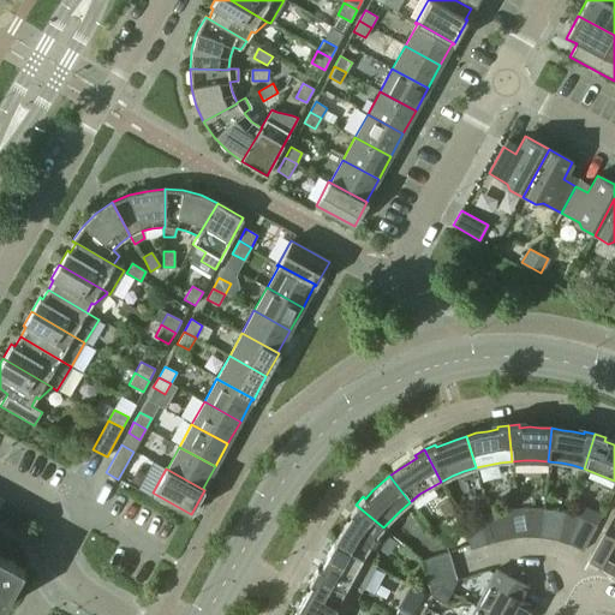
[(339,533),(334,543),(363,559),(368,549),(371,545),(377,549),(389,533),(383,529),(383,527),(356,505),(350,513),(351,515),(345,524),(339,533)]
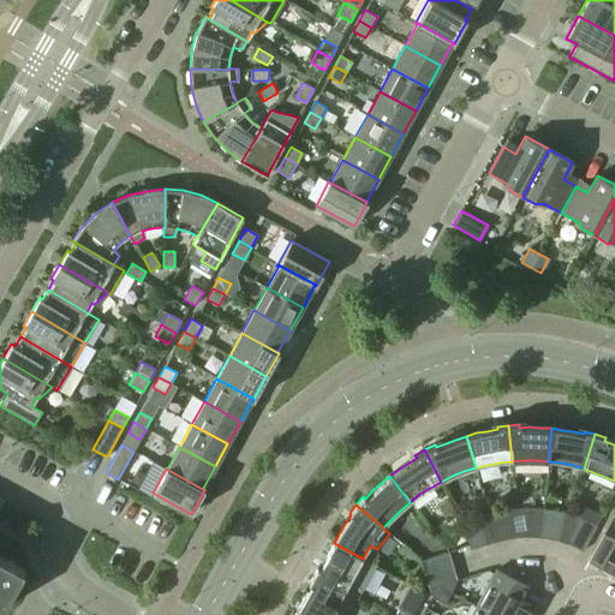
[(511,538),(526,537),(525,508),(517,508),(507,509),(511,538)]
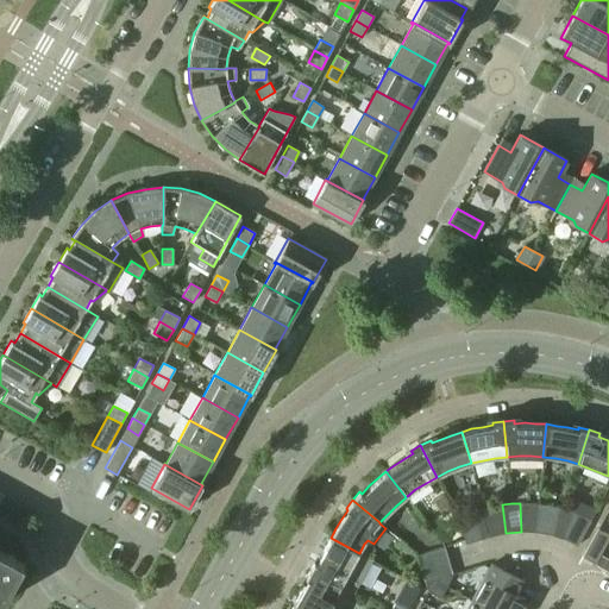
[(521,532),(535,532),(538,504),(529,503),(520,503),(521,532)]
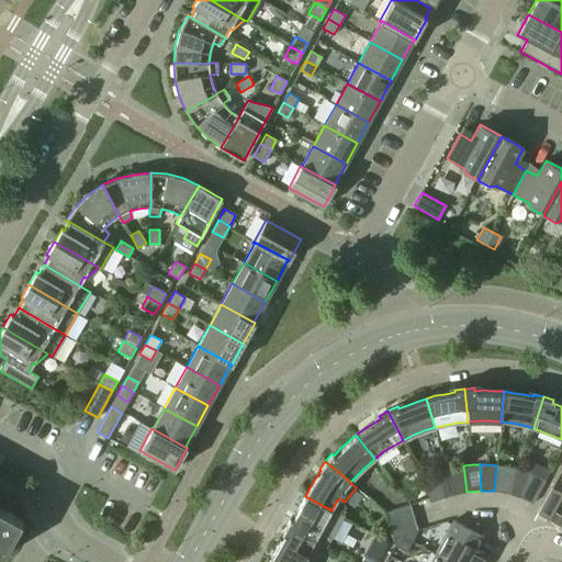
[(454,495),(467,492),(463,465),(454,468),(447,470),(454,495)]
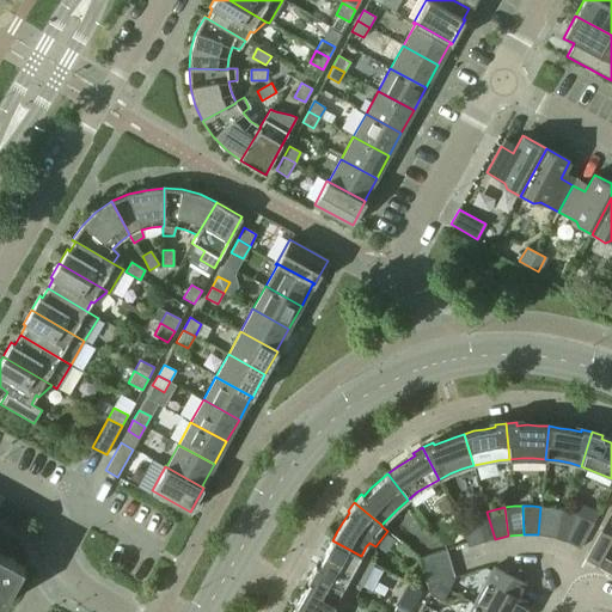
[(538,534),(552,537),(558,509),(550,508),(540,507),(538,534)]
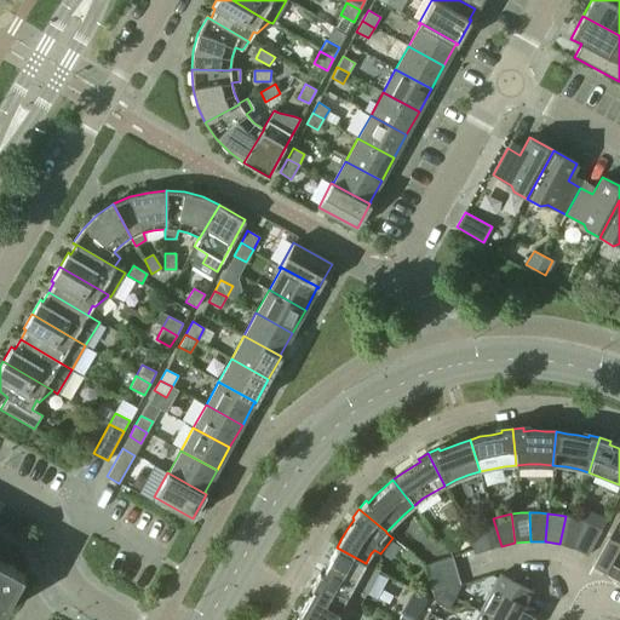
[(560,544),(573,549),(584,522),(575,518),(570,517),(566,516),(560,544)]
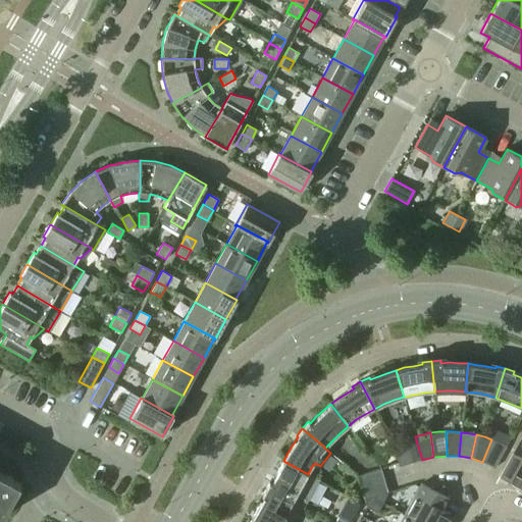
[(410,463),(422,460),(415,436),(404,439),(410,463)]
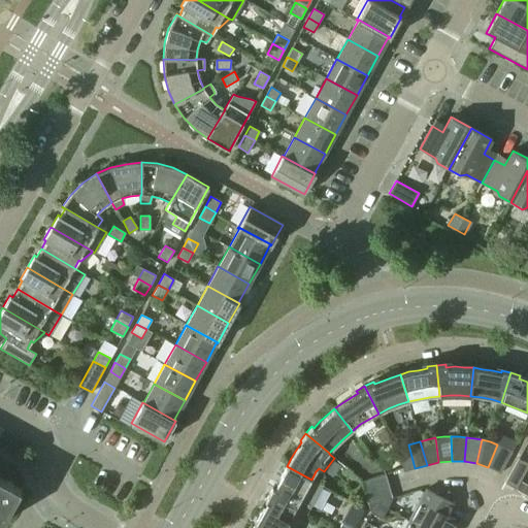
[(403,471),(415,468),(408,444),(396,448),(403,471)]
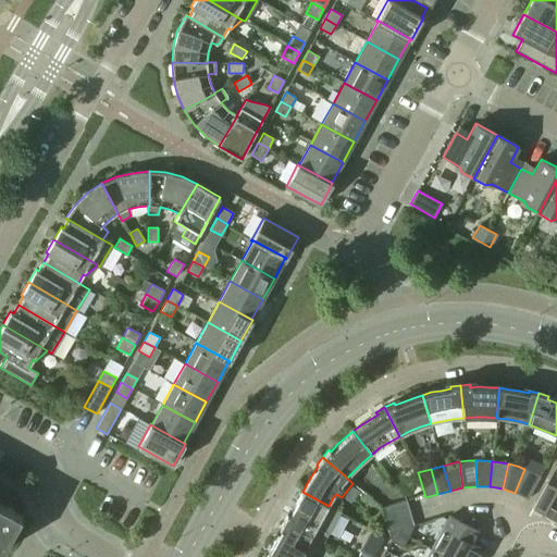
[(515,493),(528,499),(540,477),(532,472),(524,469),(515,493)]
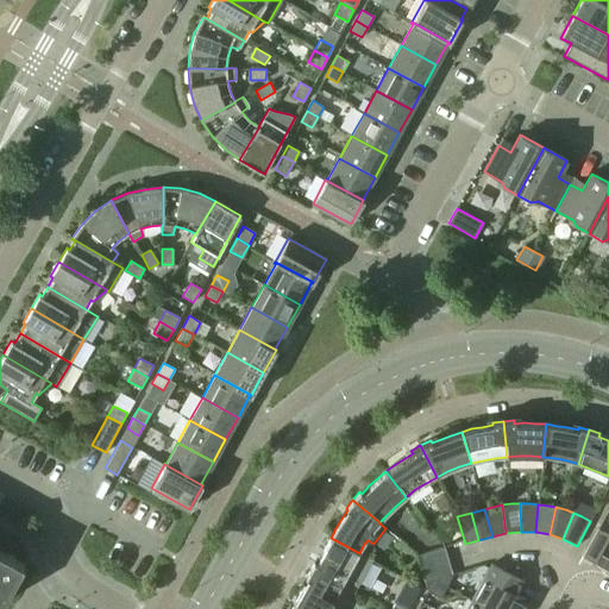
[(582,557),(595,564),(608,537),(608,534),(597,529),(582,557)]
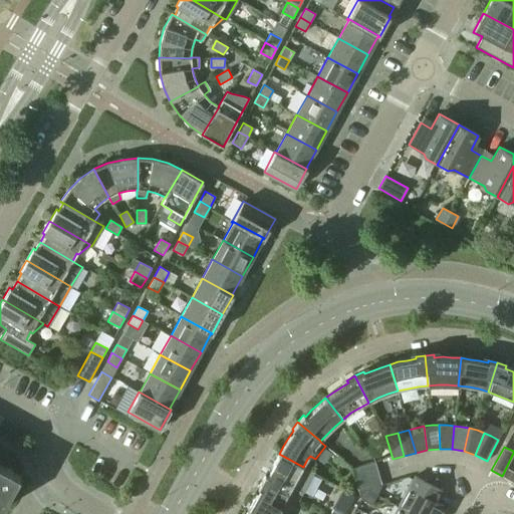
[(261,481),(295,500),(298,501),(314,473),(303,467),(279,454),(267,476),(265,475),(261,481)]
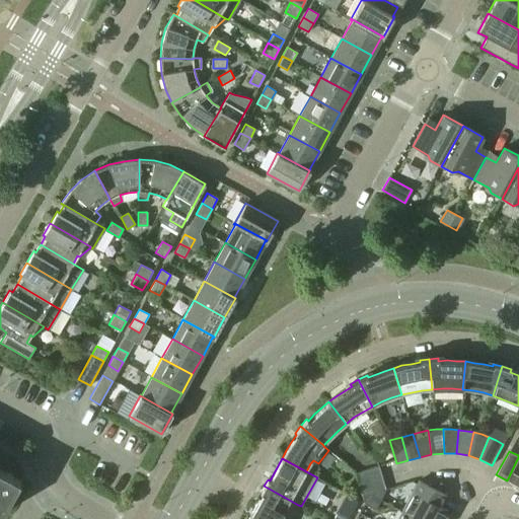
[(355,472),(359,485),(382,477),(378,466),(355,472)]
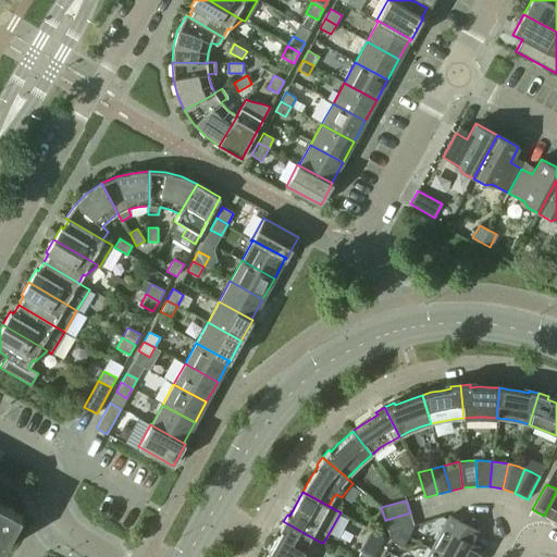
[(0,552),(1,553),(22,517),(0,504),(0,552)]
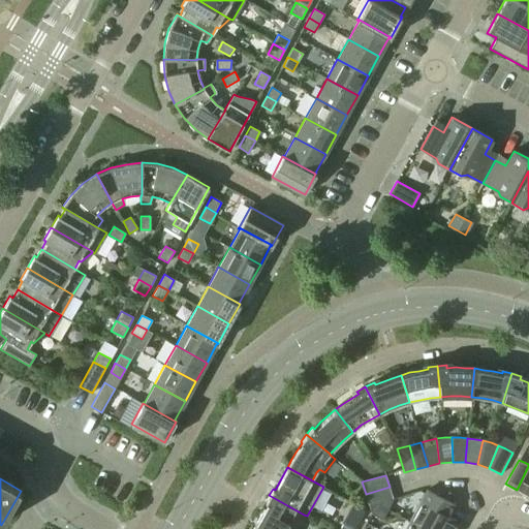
[(369,506),(377,503),(393,499),(390,487),(366,494),(369,506)]
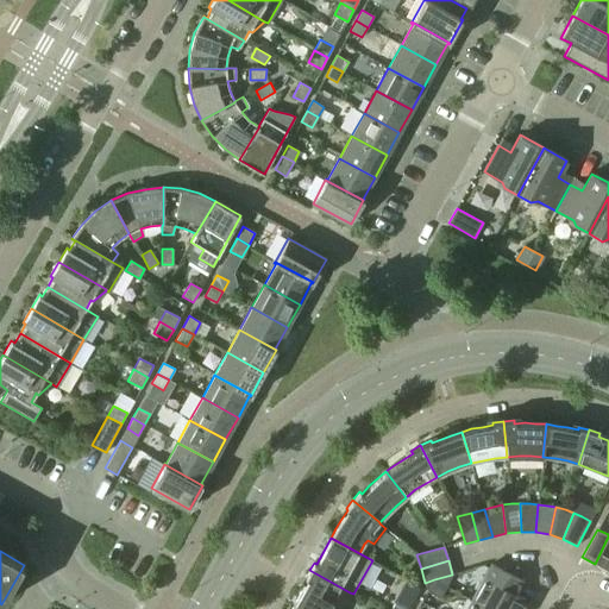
[(491,564),(471,601),(487,608),(521,608),(525,604),(522,603),(525,598),(516,594),(523,582),(491,564)]
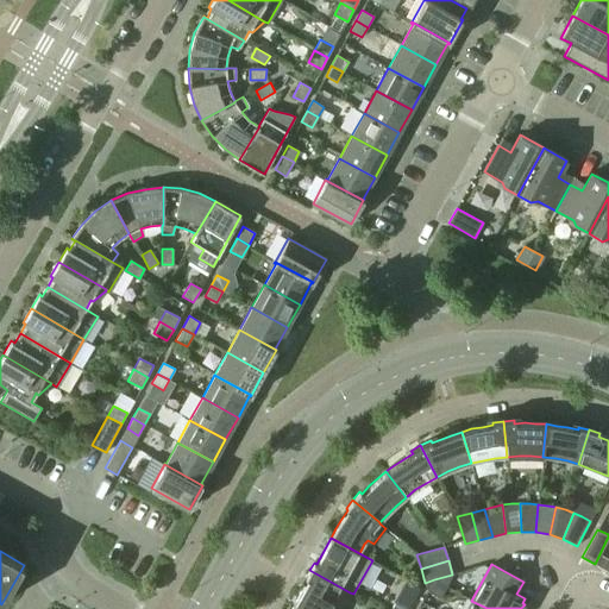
[(293,606),(299,608),(328,608),(336,597),(341,601),(346,598),(350,592),(309,570),(306,578),(308,579),(293,606)]
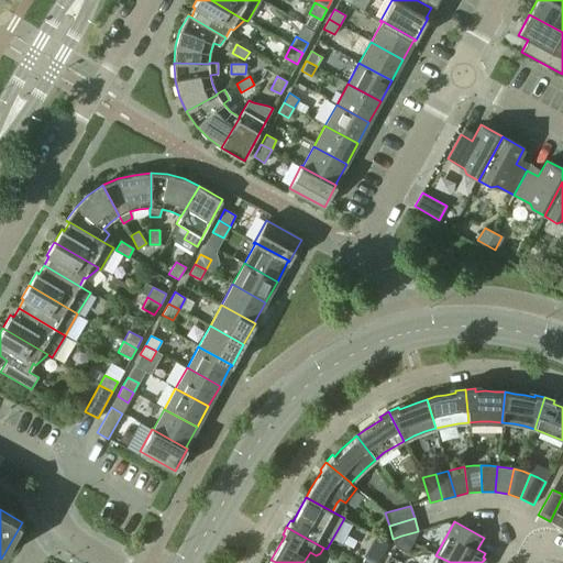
[(395,547),(407,553),(412,542),(401,536),(393,539),(395,547)]
